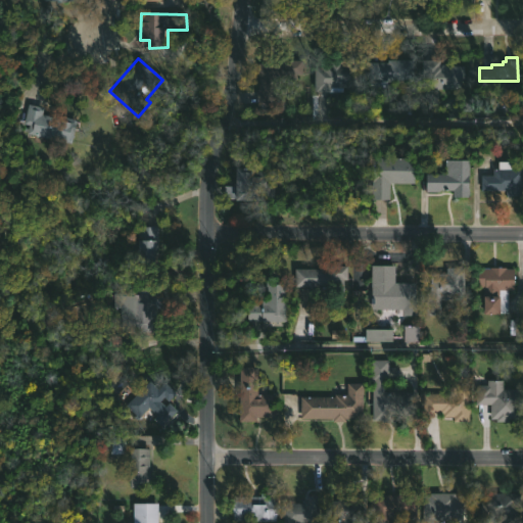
[(463,66),(462,90),(420,89),(422,58),(437,58),(437,63),(442,63),(442,65),(463,66)]
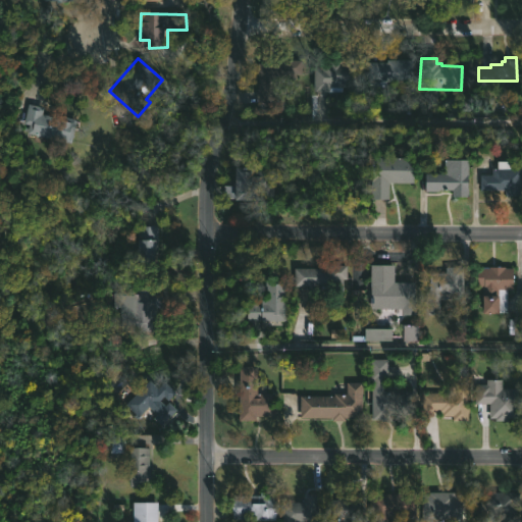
[(273,105),(255,105),(256,63),(272,63),(272,59),(303,59),(303,74),(294,74),(294,92),(273,92),(273,105)]
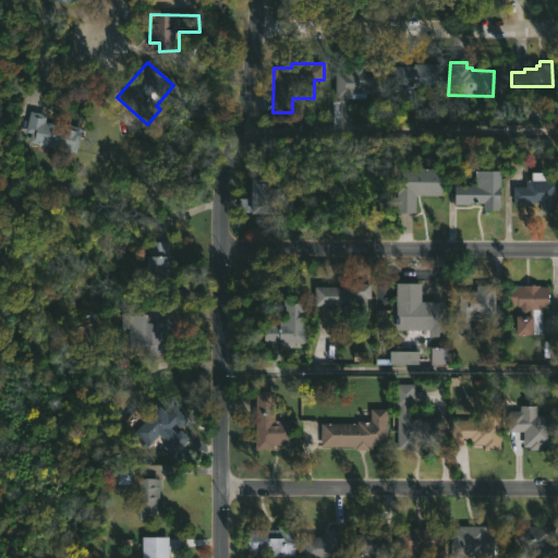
[(384,67),(383,97),(365,97),(365,98),(335,97),(335,72),(341,72),(341,67),(349,67),(349,63),(354,63),(354,65),(384,67)]
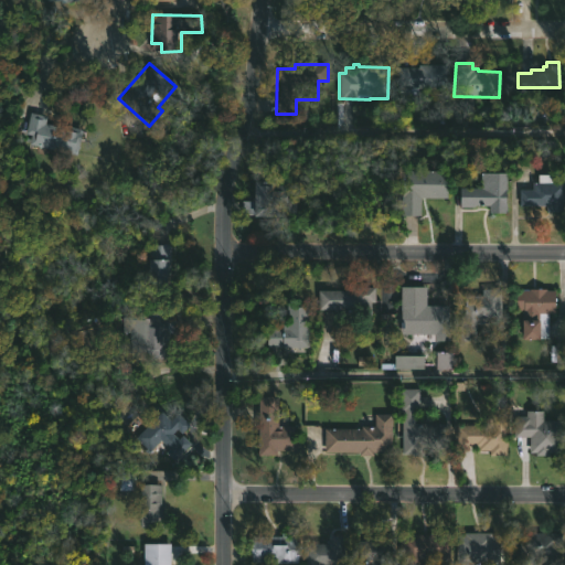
[(418,94),(392,94),(392,67),(418,67),(418,64),(429,64),(429,88),(418,88),(418,94)]
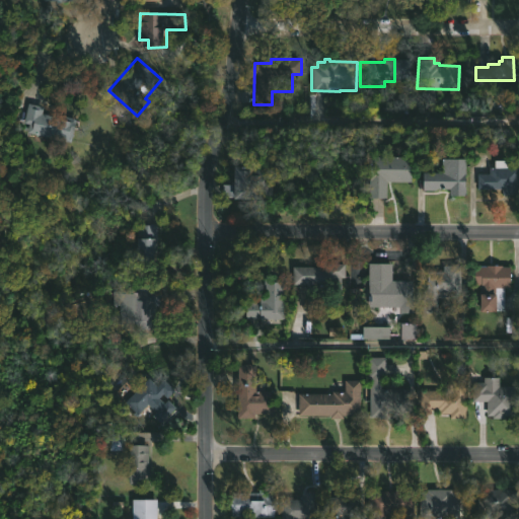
[(40,114),(46,116),(47,112),(74,119),(69,140),(66,139),(65,142),(52,139),(52,141),(32,137),(32,134),(25,133),(27,124),(9,120),(13,100),(42,106),(40,114)]
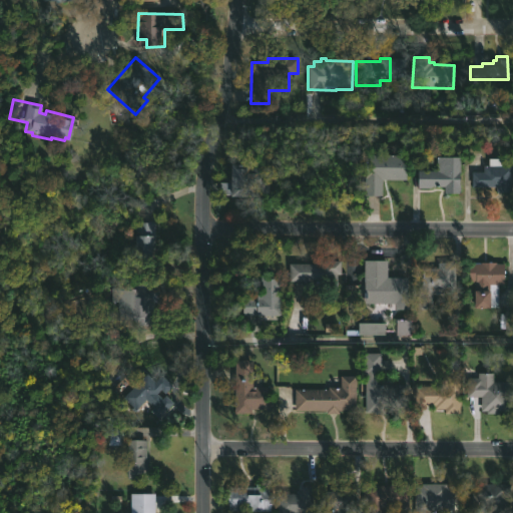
[(368,195),(365,195),(365,154),(405,154),(405,179),(381,179),(381,195),(368,195)]
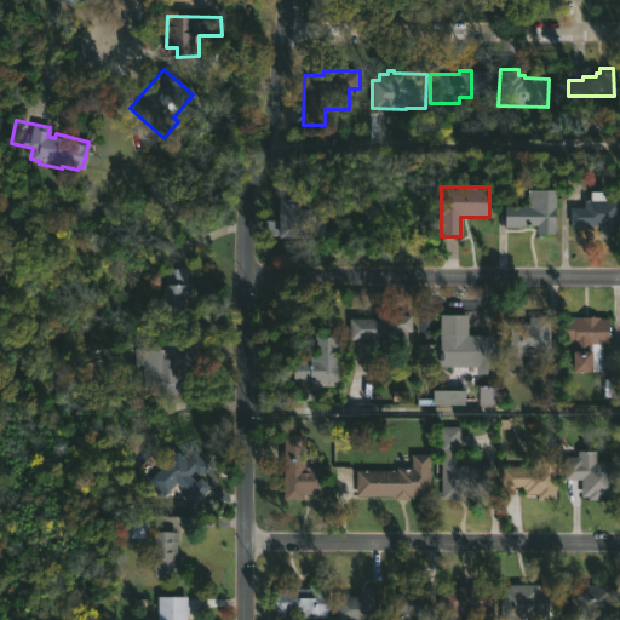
[(555,189),(555,193),(560,193),(560,200),(555,200),(555,234),(535,234),(535,227),(504,227),(504,206),(526,206),(526,189),(555,189)]
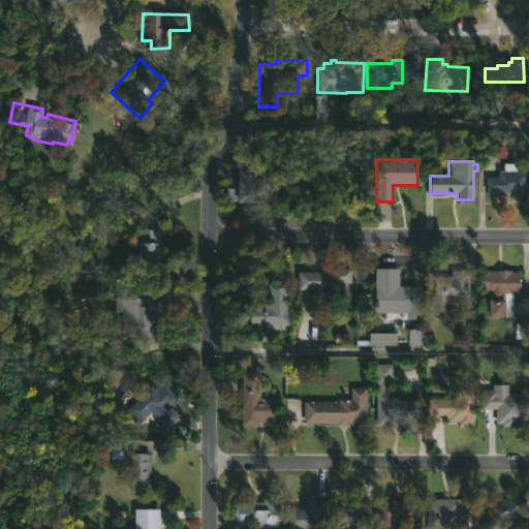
[(512,162),(512,170),(523,170),(522,193),(485,192),(486,177),(497,177),(498,170),(501,170),(501,162),(512,162)]
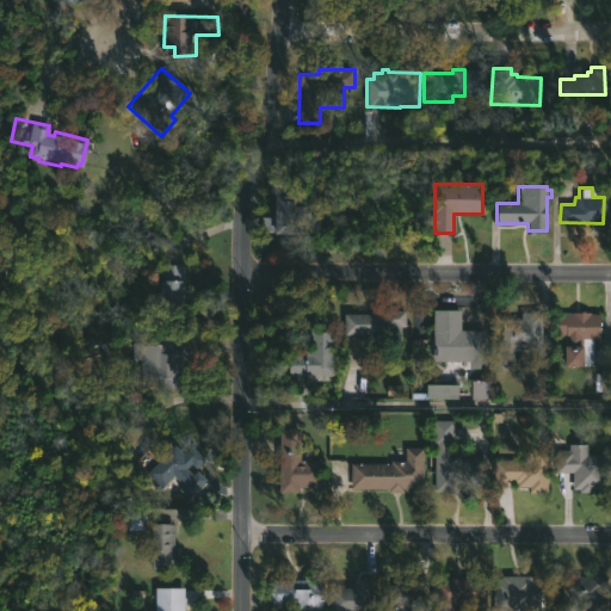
[(320,201),(319,229),(296,229),(296,239),(273,239),(273,233),(264,233),(265,217),(272,217),(273,196),(295,196),(295,199),(320,201)]
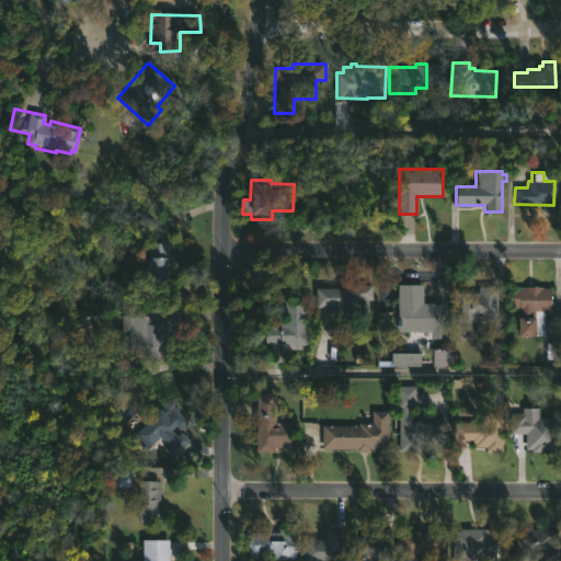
[(168,281),(145,281),(145,258),(148,258),(148,243),(169,243),(168,281)]
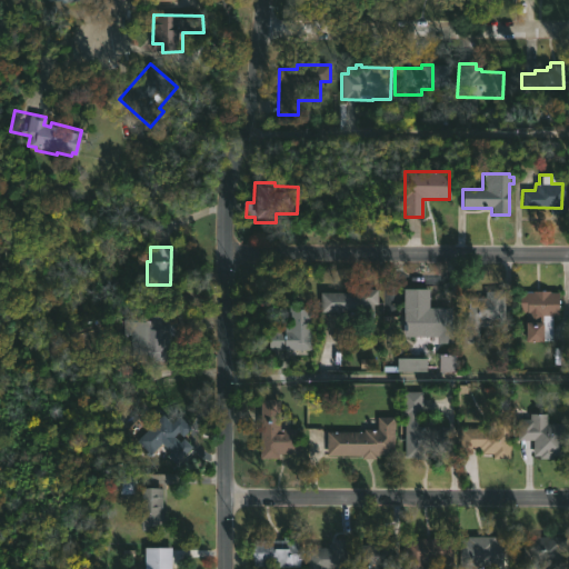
[(372,305),(372,319),(353,319),(353,312),(319,312),(319,292),(350,292),(350,289),(376,289),(376,305),(372,305)]
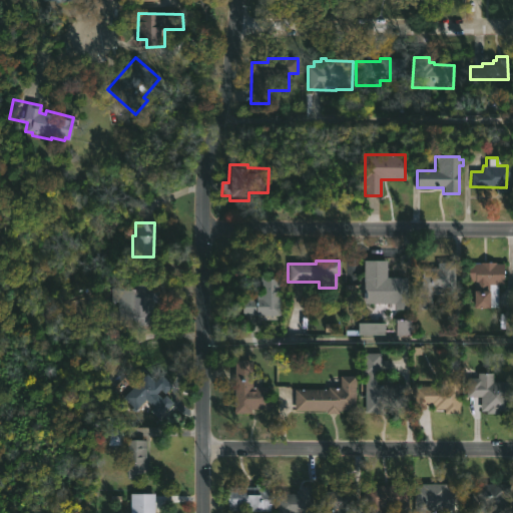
[(386,261),(386,277),(407,277),(408,310),(393,310),(393,304),(364,304),(364,261),(386,261)]
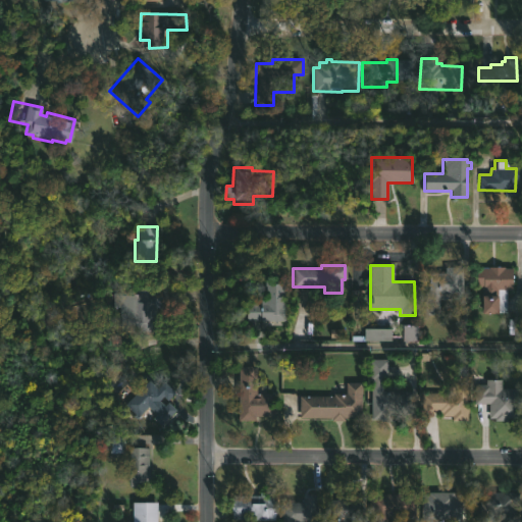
[(438,314),(424,314),(424,296),(428,296),(429,273),(445,273),(445,267),(462,267),(462,293),(438,293),(438,314)]
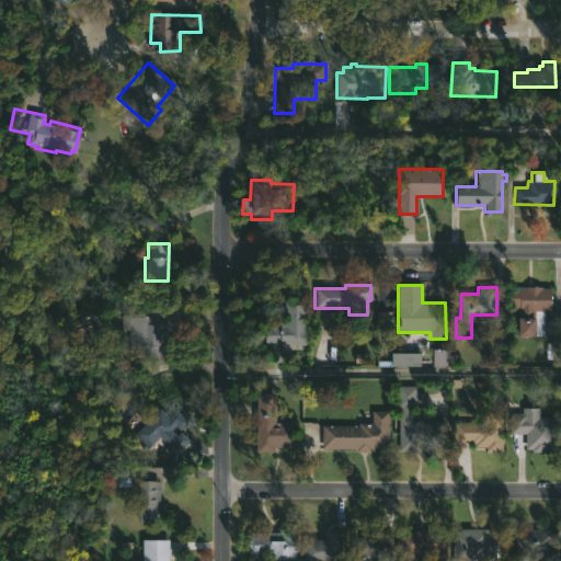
[(541,287),(549,288),(549,311),(544,311),(544,335),(517,336),(517,308),(512,308),(513,287),(541,287)]
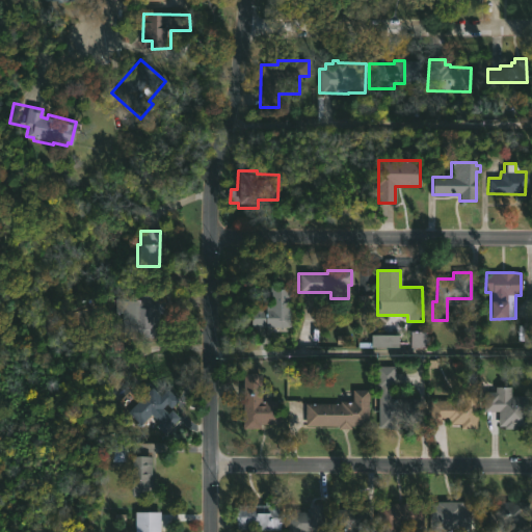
[(272,326),(272,341),(254,340),(255,327),(238,327),(239,308),(265,308),(266,287),(293,287),(292,326),(272,326)]
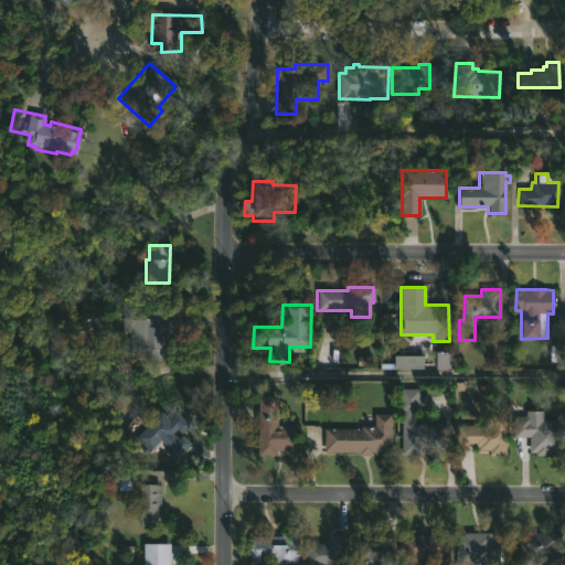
[(180,315),(179,333),(170,333),(169,348),(166,348),(166,360),(140,359),(141,341),(128,340),(128,332),(121,332),(121,317),(147,318),(147,308),(166,309),(166,312),(180,312),(180,315)]
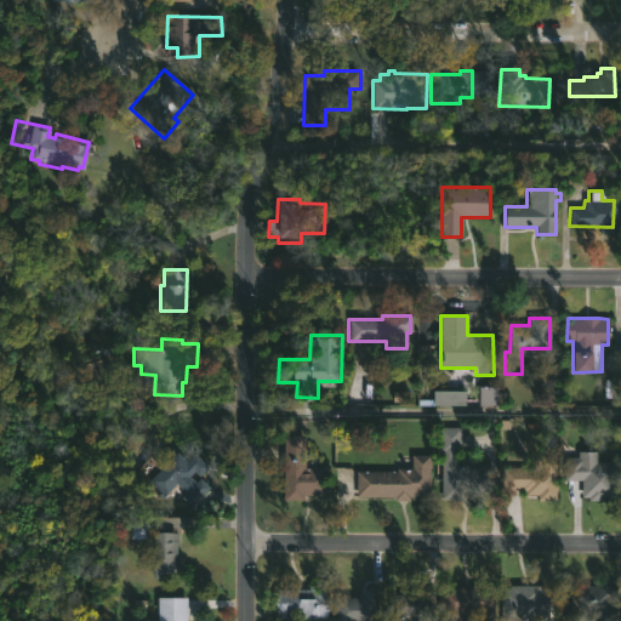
[(478,387),(479,406),(497,406),(496,387),(478,387)]
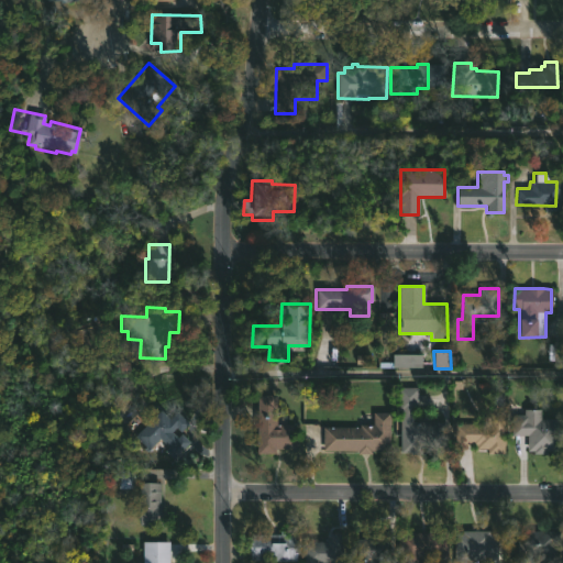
[(420,367),(392,367),(392,354),(421,354),(420,367)]
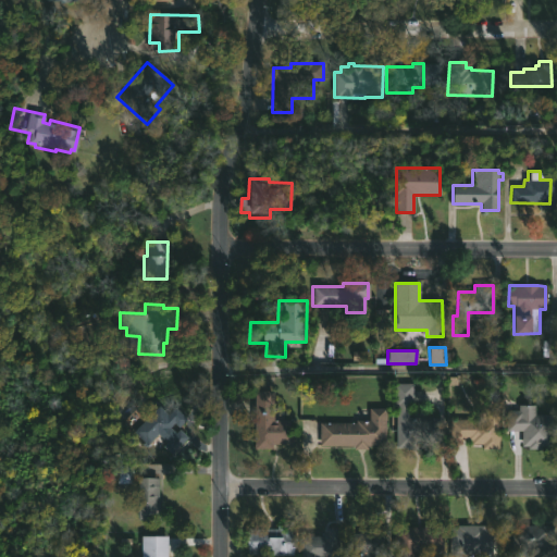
[(412,401),(412,407),(408,406),(408,417),(438,418),(438,442),(417,442),(417,449),(395,447),(396,406),(392,406),(392,383),(412,383),(412,401)]
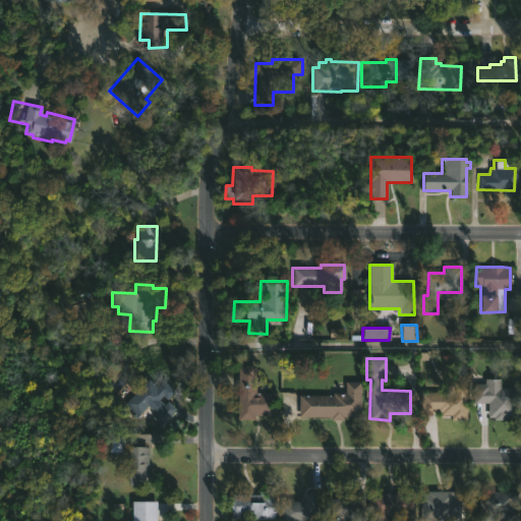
[(255,381),(255,393),(273,393),(273,416),(252,416),(252,420),(236,419),(236,365),(255,365),(255,381)]
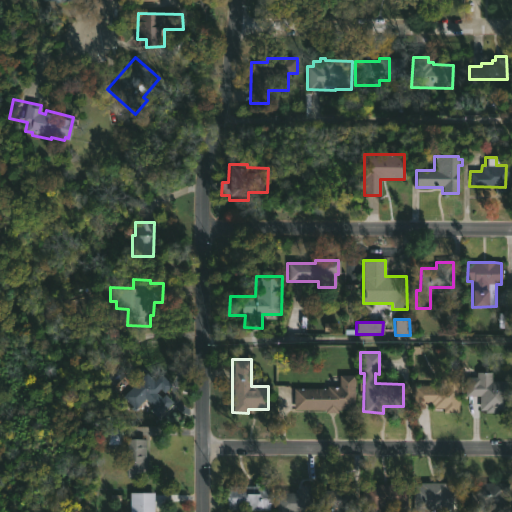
[(492,373),(492,381),(510,381),(509,411),(496,411),(496,413),(484,413),(484,411),(479,410),(479,396),(465,395),(465,378),(476,378),(476,372),(492,373)]
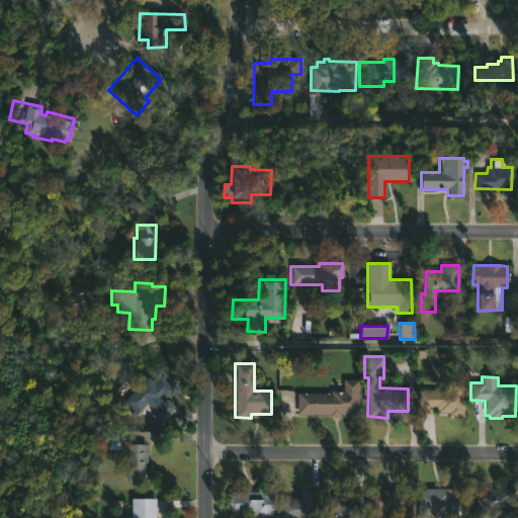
[(150,377),(159,386),(166,378),(177,390),(169,398),(158,387),(153,392),(172,411),(161,422),(154,415),(158,411),(150,403),(138,414),(116,391),(126,380),(137,391),(150,377)]
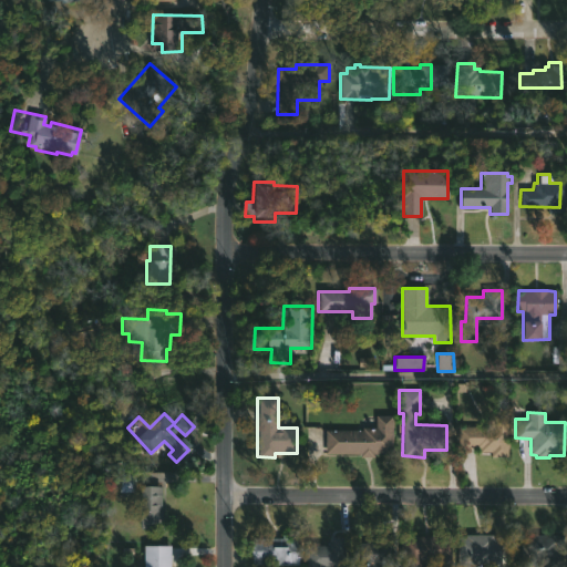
[(373,454),(373,457),(359,457),(359,455),(325,454),(325,431),(361,431),(361,428),(375,428),(375,415),(392,415),(392,454),(373,454)]
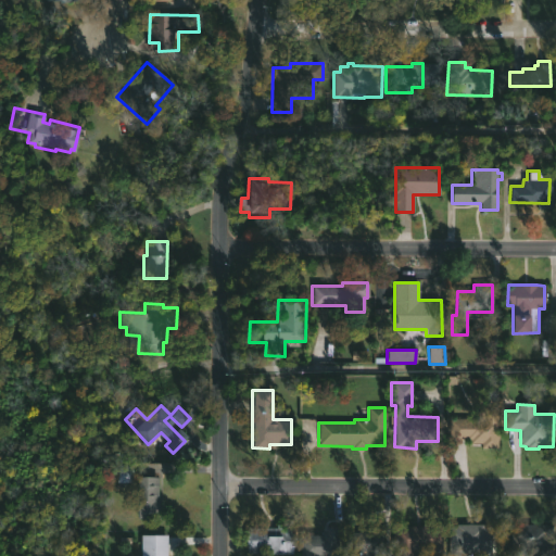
[(498,409),(498,449),(481,449),(481,443),(471,443),(471,440),(450,440),(450,418),(483,418),(483,409),(498,409)]
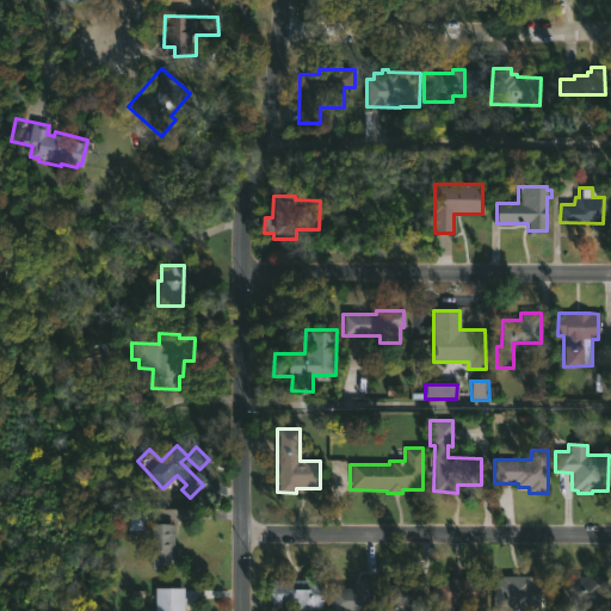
[(172,524),(174,569),(150,571),(149,525),(172,524)]
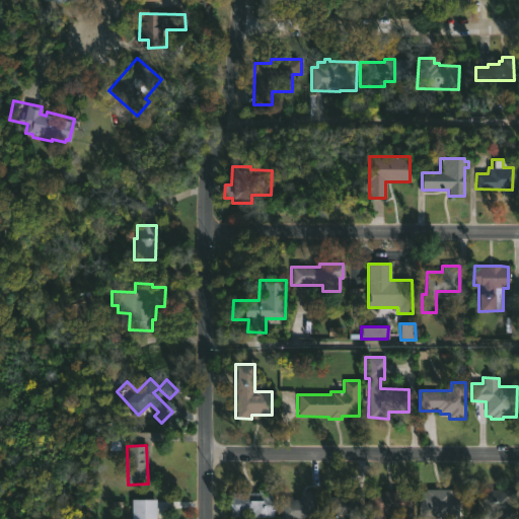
[(273,490),(273,518),(230,516),(230,493),(258,493),(258,489),(273,490)]
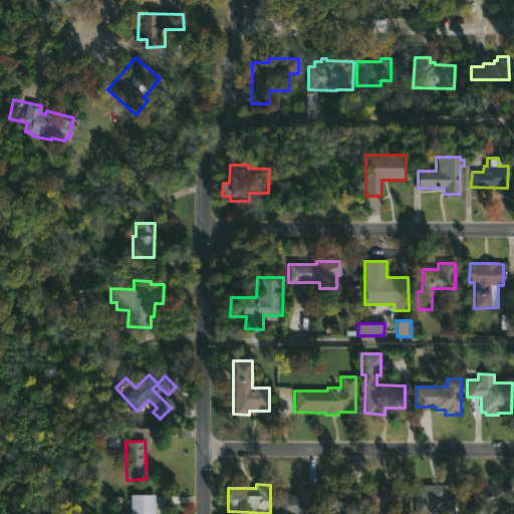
[(353,485),(352,513),(319,513),(319,492),(338,492),(338,485),(353,485)]
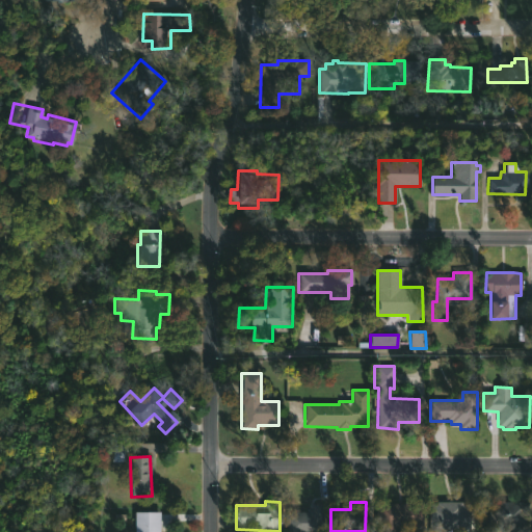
[(461,502),(461,505),(474,505),(474,529),(469,529),(469,531),(458,531),(458,529),(428,529),(429,504),(436,504),(436,502),(461,502)]
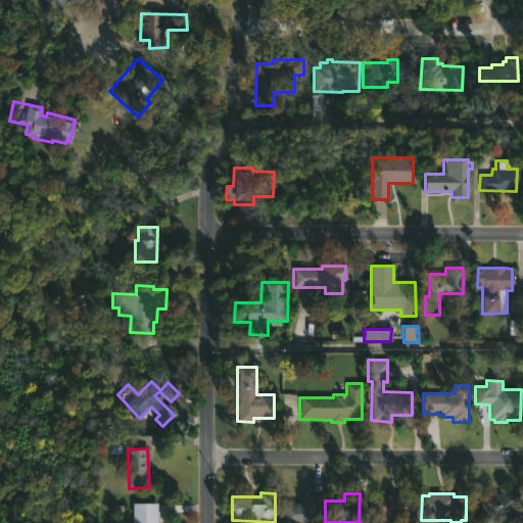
[(516,517),(480,517),(480,493),(518,493),(518,507),(516,507),(516,517)]
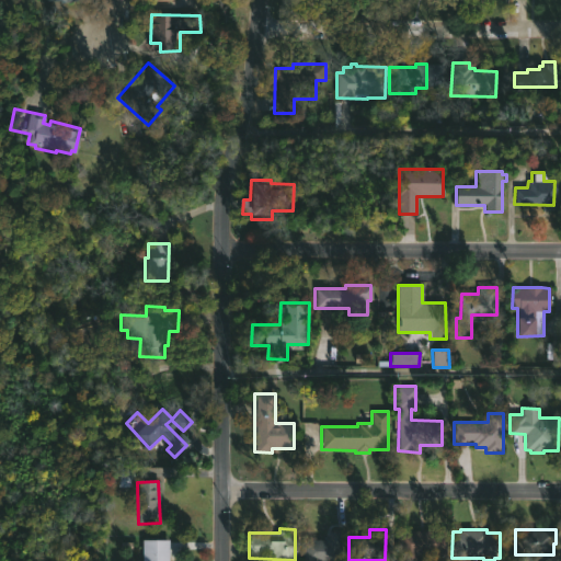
[(419,560),(396,560),(396,530),(445,531),(445,556),(420,556),(419,560)]
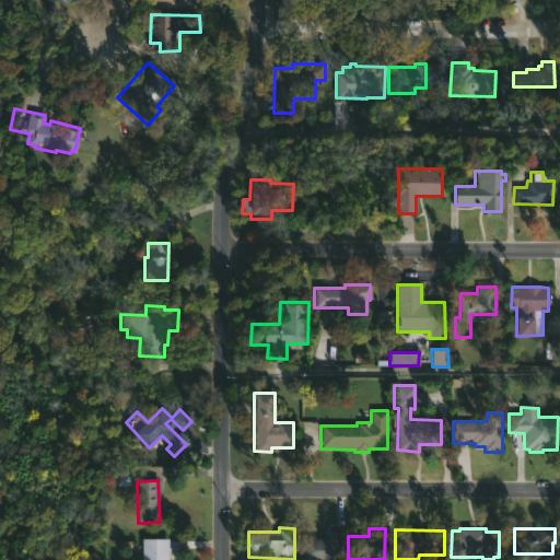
[(340,536),(340,559),(303,559),(303,539),(323,540),(323,531),(340,531),(340,536)]
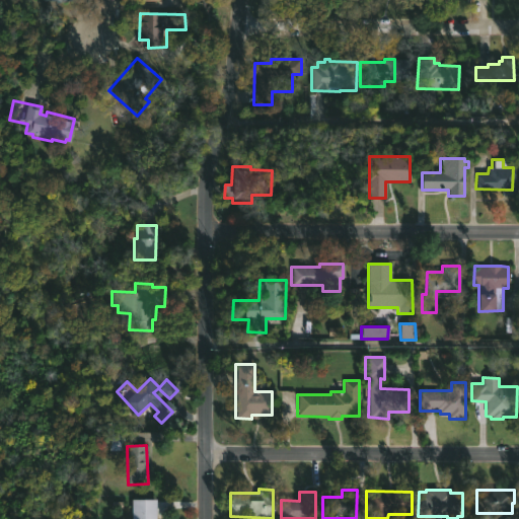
[(158,507),(158,518),(134,518),(135,499),(158,499),(158,507)]
